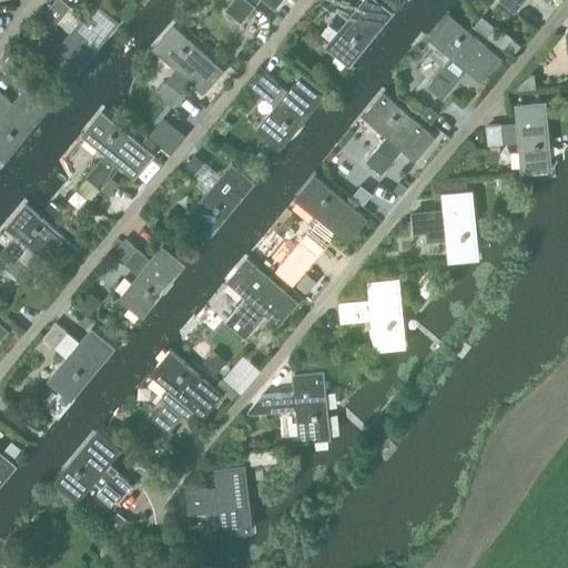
[(62,0),(56,0),(47,11),(58,20),(70,6),(62,0)]
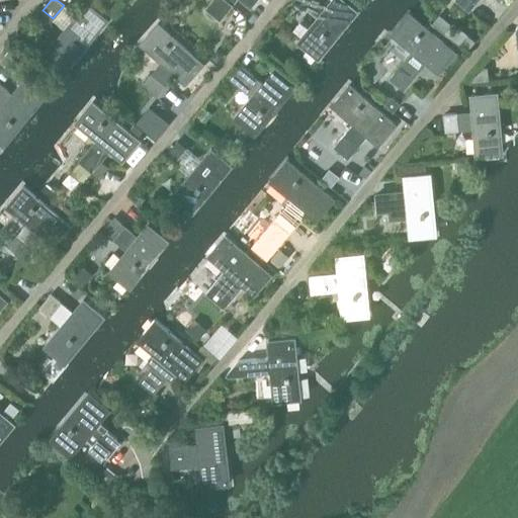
[(212,0),(206,8),(221,19),(233,4),(236,0),(212,0)]
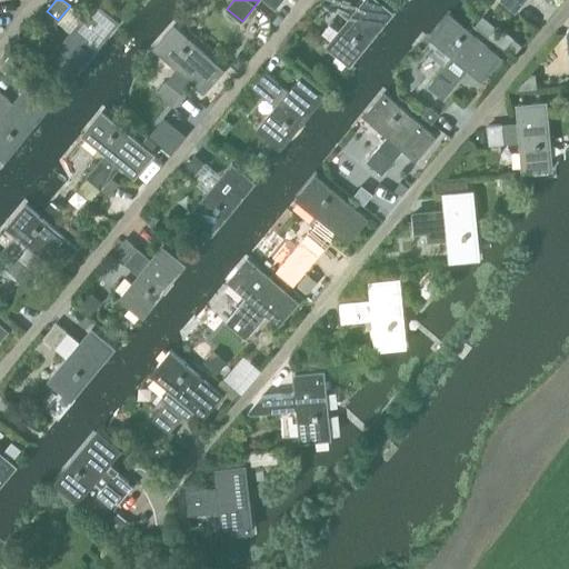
[(285,0),(265,0),(278,10),(285,0)]
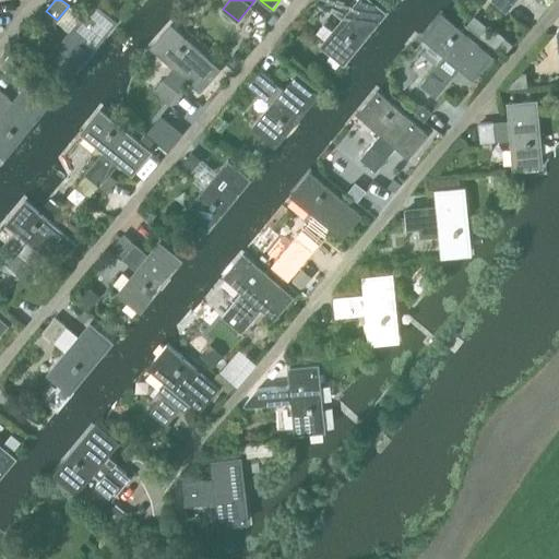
[(359,0),(317,50),(344,73),(388,21),(363,0),(359,0)]
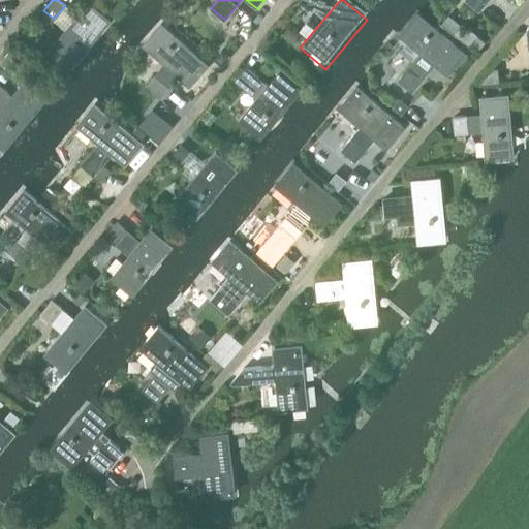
[(301,0),(300,2),(309,10),(312,6),(324,18),(333,7),(323,0),(301,0)]
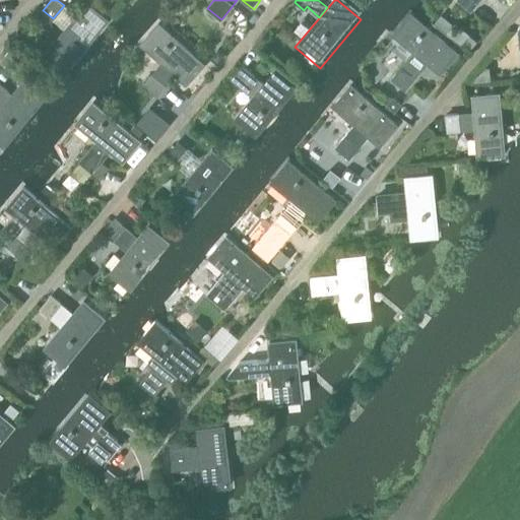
[(458,0),(470,10),(478,0),(458,0)]
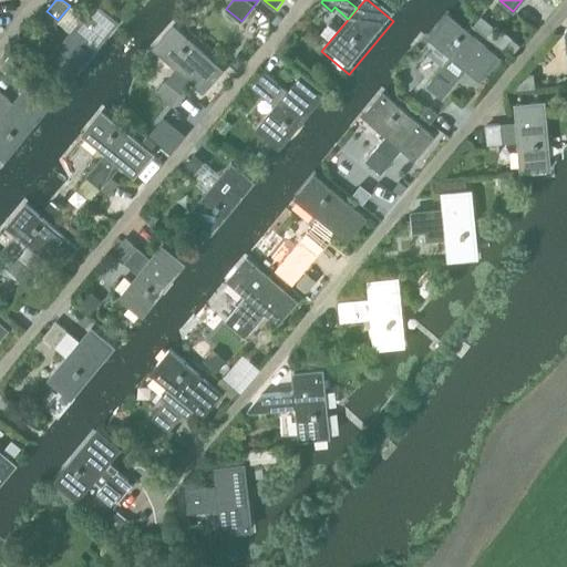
[(51,63),(74,83),(116,33),(93,13),(51,63)]
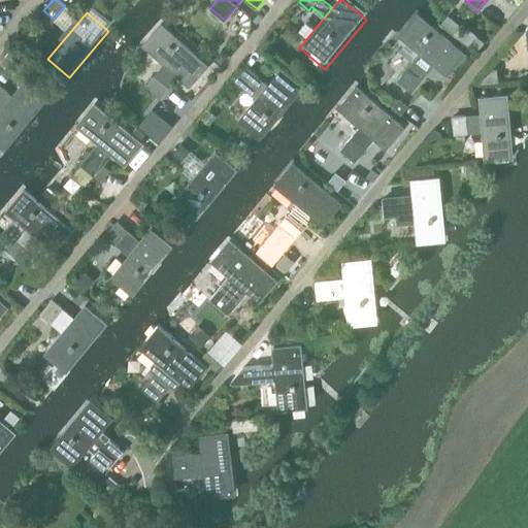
[(440,23),(454,33),(460,25),(448,14),(440,23)]
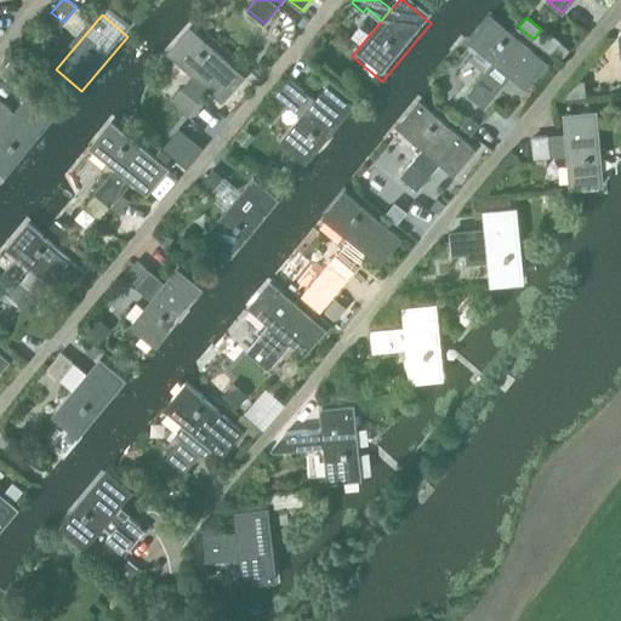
[(545,66),(489,22),(473,41),(528,86),(545,66)]
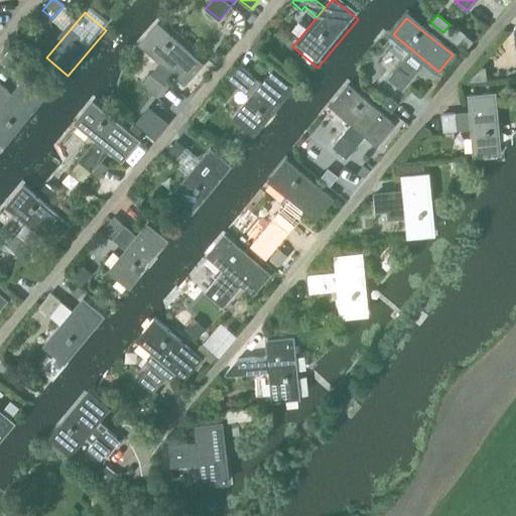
[(205,61),(159,23),(137,48),(183,88),(205,61)]
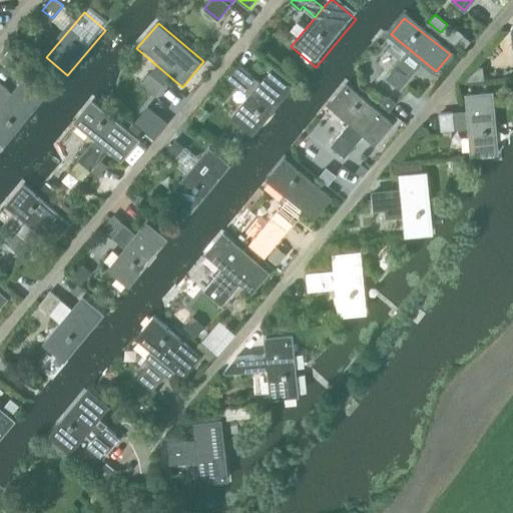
[(470,41),(462,34),(456,42),(464,49),(470,41)]
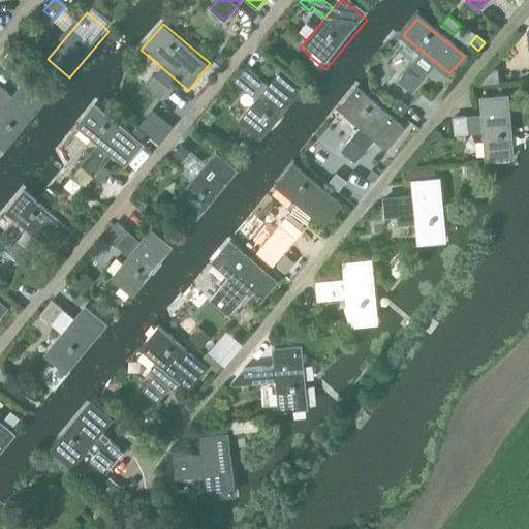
[(221,64),(229,55),(222,49),(214,58),(221,64)]
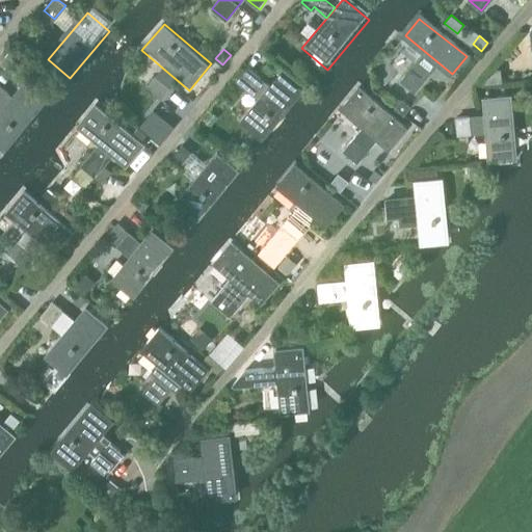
[(422,54),(401,80),(415,91),(436,65),(437,63),(424,53),(422,54)]
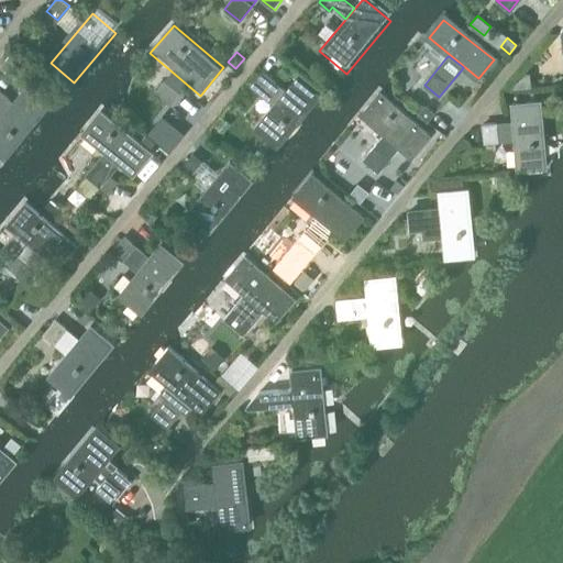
[(231,76),(235,70),(228,65),(223,70),(231,76)]
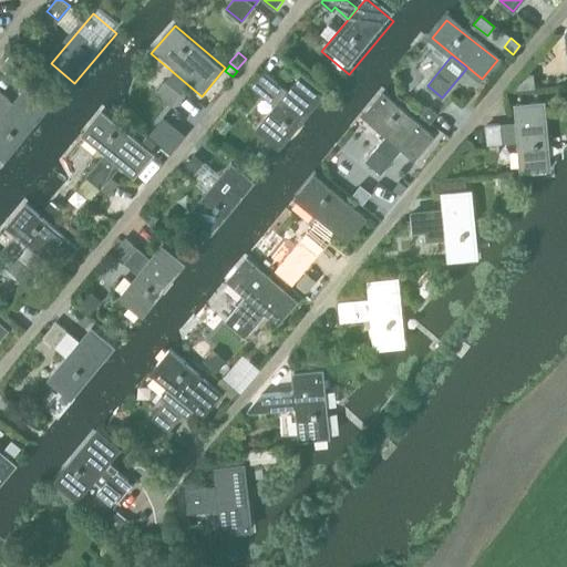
[(263,72),(251,86),(275,104),(276,106),(288,92),(286,90),(263,72)]
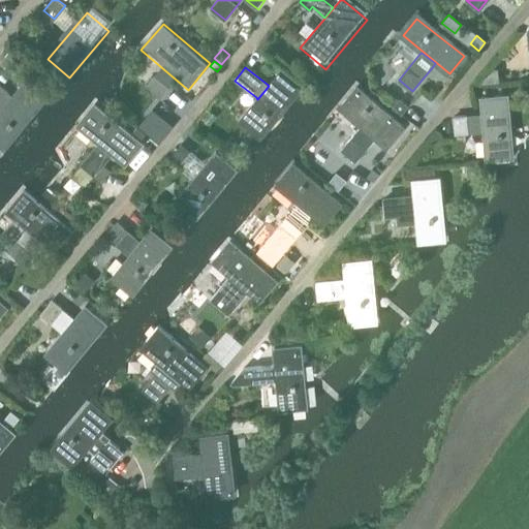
[(499,83),(498,67),(493,68),(479,82),(480,85),(499,83)]
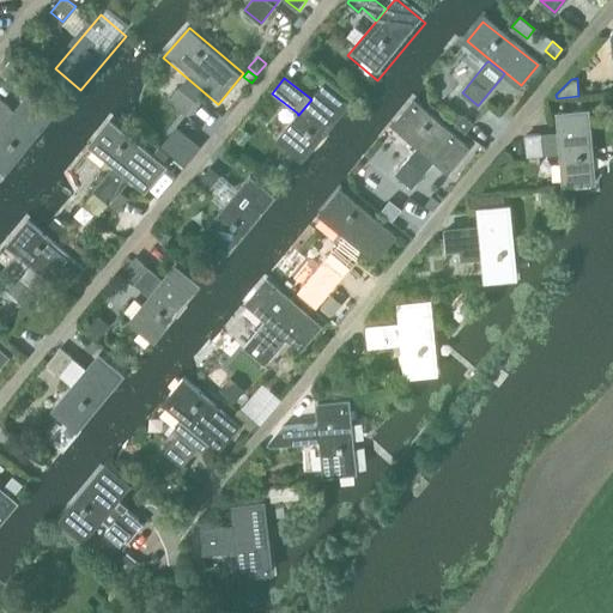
[(178,89),(170,101),(186,113),(194,101),(178,89)]
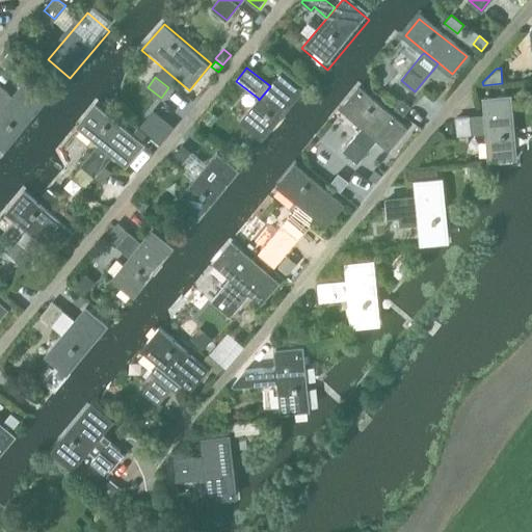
[(236,129),(262,151),(303,101),(277,79),(236,129)]
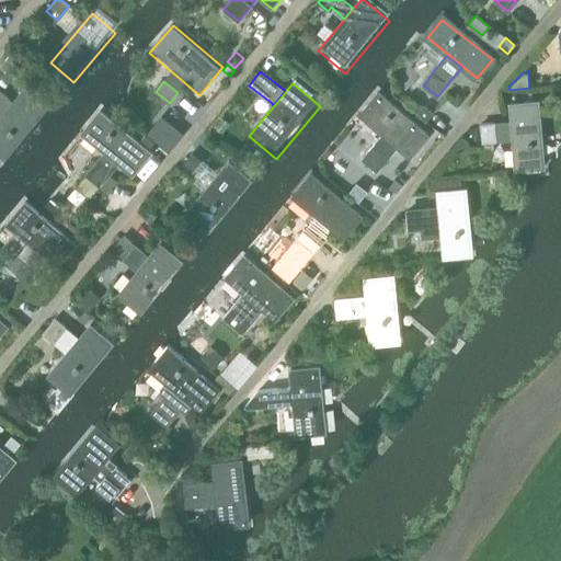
[(0,91),(0,114),(1,116),(13,102),(11,100),(0,91)]
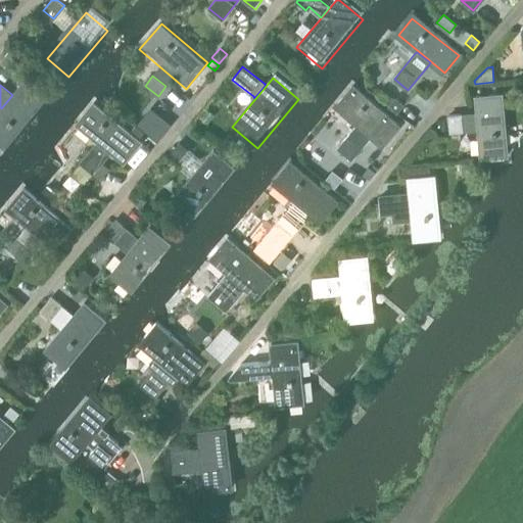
[(352,94),(340,110),(382,145),(395,130),(352,94)]
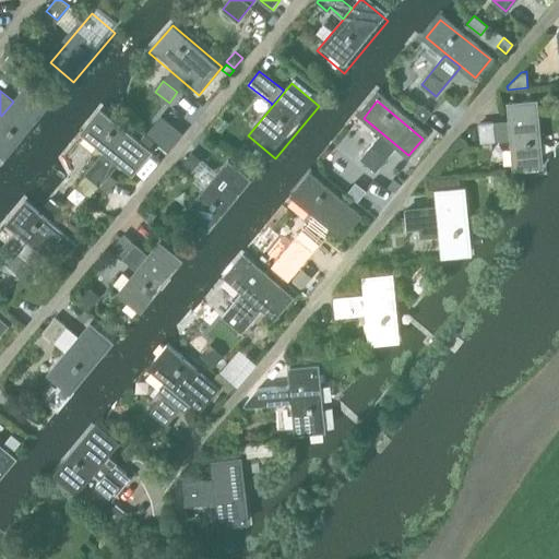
[(0,123),(0,157),(8,164),(40,123),(16,104),(0,123)]
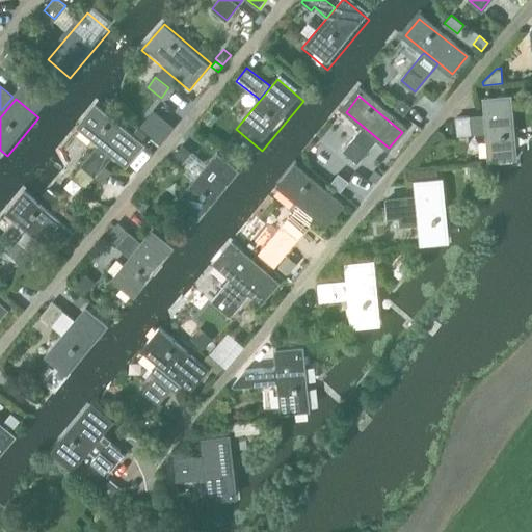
[(402,99),(394,108),(403,115),(410,106),(402,99)]
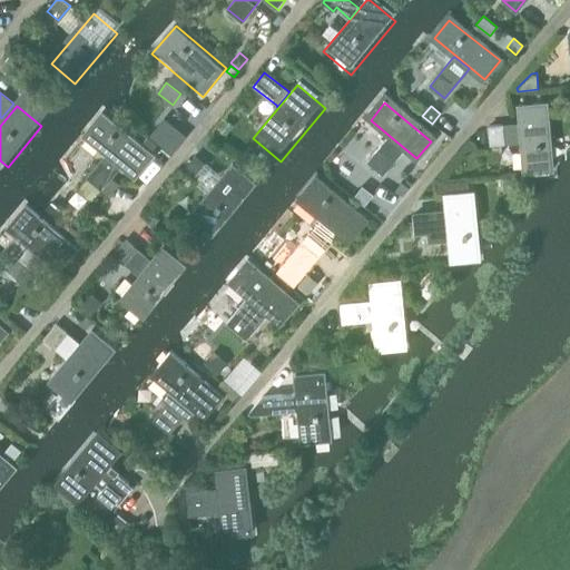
[(546,111),(513,114),(518,183),(551,179),(546,111)]
